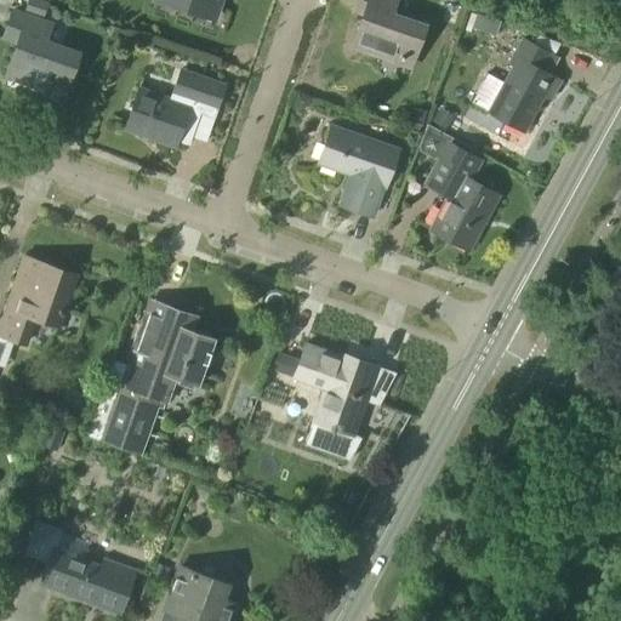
[(32,0),(27,0),(23,12),(43,20),(47,5),(32,0)]
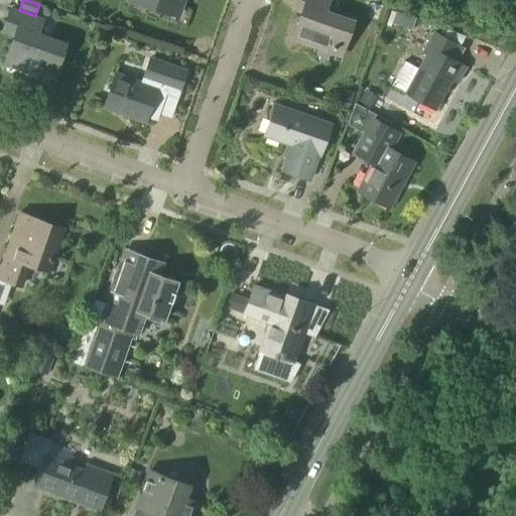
[(139,0),(138,2),(161,11),(164,3),(179,8),(182,0),(139,0)]
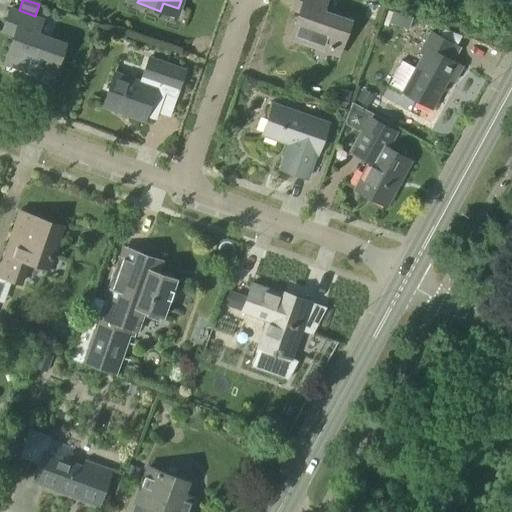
[(337,56),(349,21),(322,12),(326,0),(294,0),(293,2),(301,5),(290,39),(337,56)]
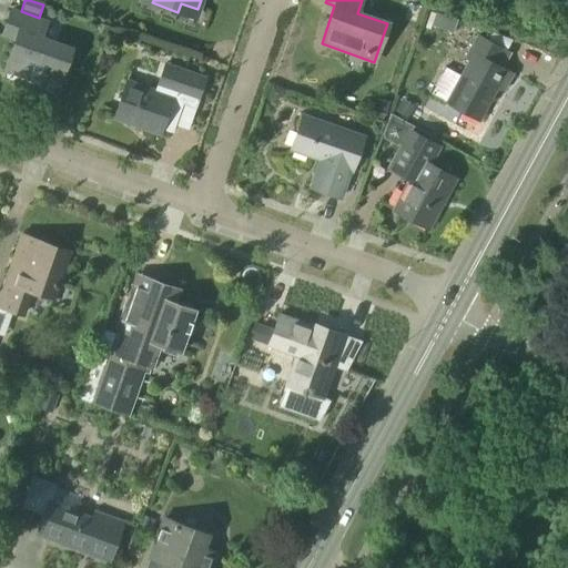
[(60,83),(71,50),(42,39),(48,24),(10,11),(0,37),(14,42),(4,70),(27,78),(29,73),(60,83)]
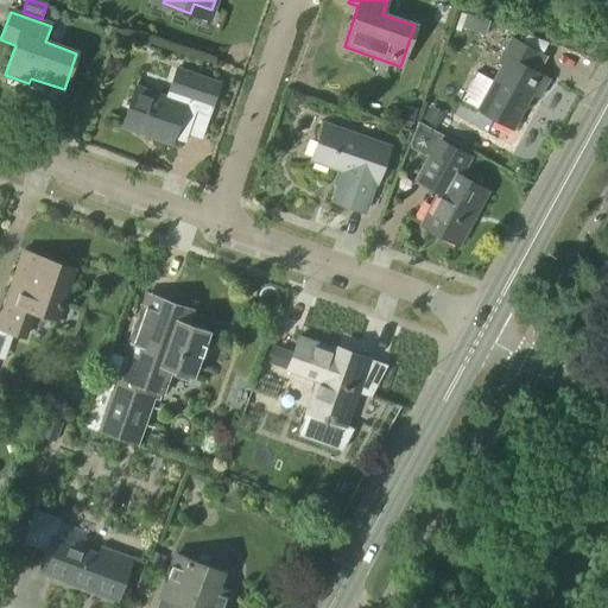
[(476,73),(461,100),(479,109),(477,111),(512,130),(531,94),(537,97),(548,80),(536,74),(544,58),(508,39),(495,63),(501,67),(493,82),(476,73)]
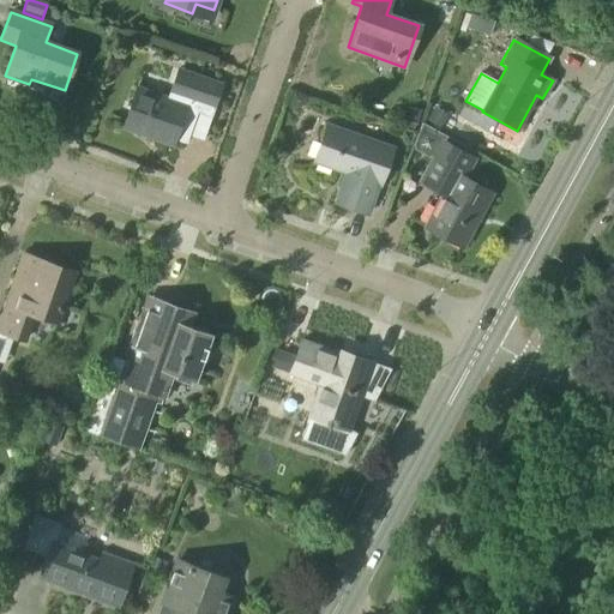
[(215,108),(222,84),(176,68),(168,92),(166,98),(137,88),(125,121),(157,133),(155,139),(173,146),(175,140),(185,145),(188,137),(197,113),(211,118),(215,108)]
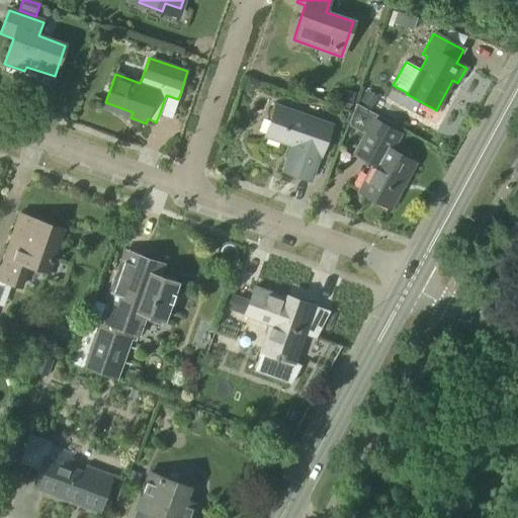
[(247,77),(243,89),(250,91),(256,88),(259,81),(247,77)]
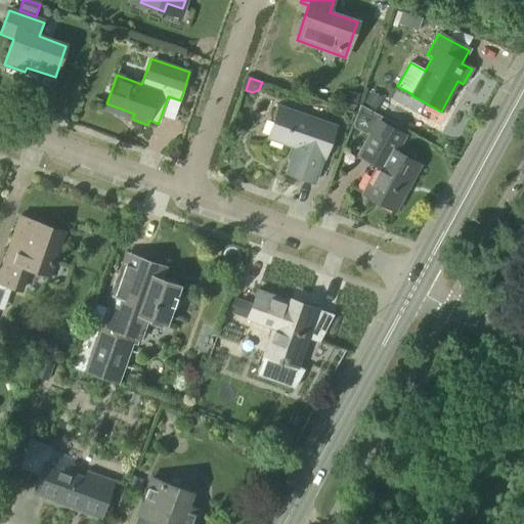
[(323,158),(335,127),(279,107),(268,138),(296,147),(287,173),(313,182),(322,158),(323,158)]
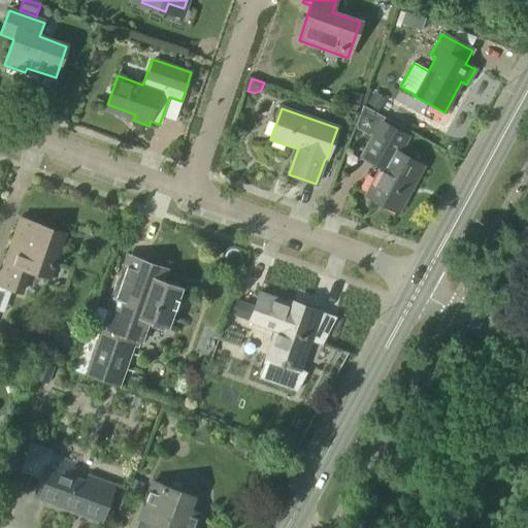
[(397,213),(423,167),(399,155),(409,137),(380,121),(360,154),(382,166),(365,195),(397,213)]
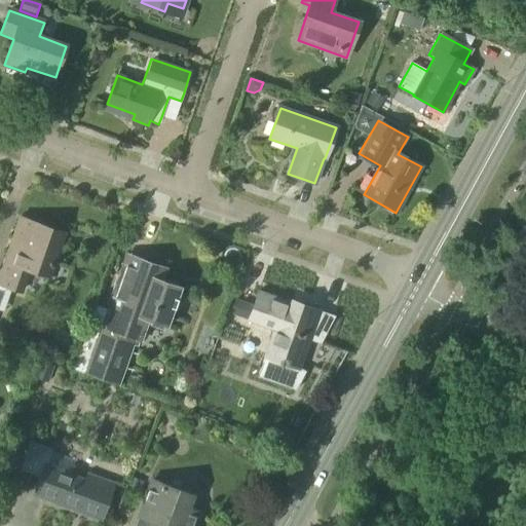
[(48,275),(62,237),(46,232),(47,228),(20,218),(0,273),(0,284),(22,292),(30,269),(48,275)]
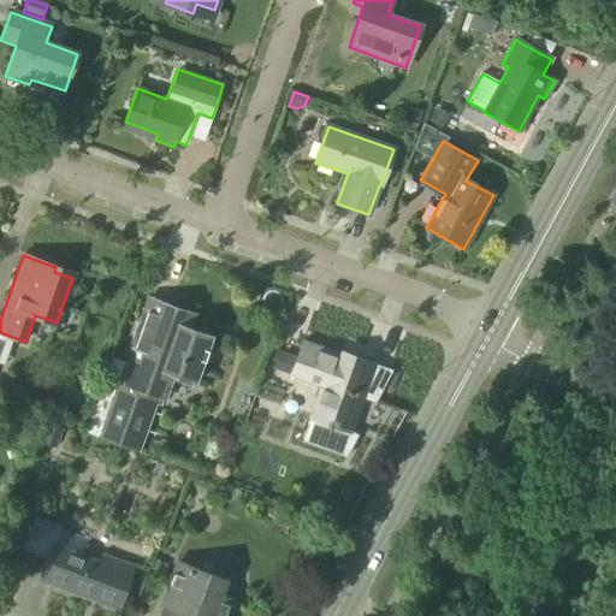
[(125,362),(112,357),(86,433),(140,452),(159,398),(165,401),(175,375),(195,383),(212,335),(191,327),(195,315),(148,298),(125,362)]
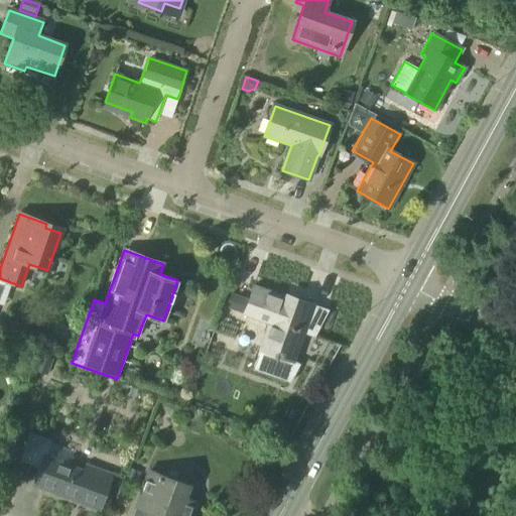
[(285,297),(253,286),(244,314),(269,323),(252,371),(289,384),(299,365),(293,361),(313,304),(286,295),(285,297)]
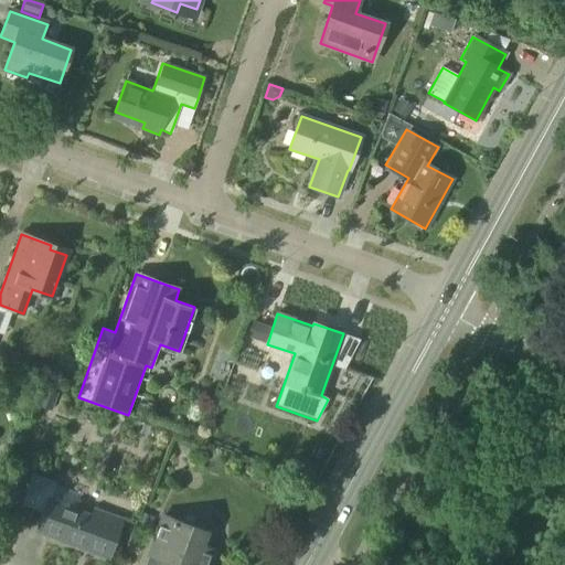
[(248,321),(243,337),(260,343),(266,328),(248,321)]
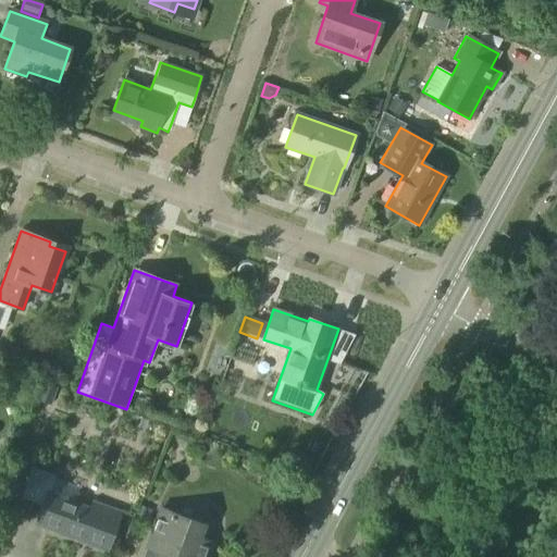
[(57,386),(42,381),(36,399),(50,405),(57,386)]
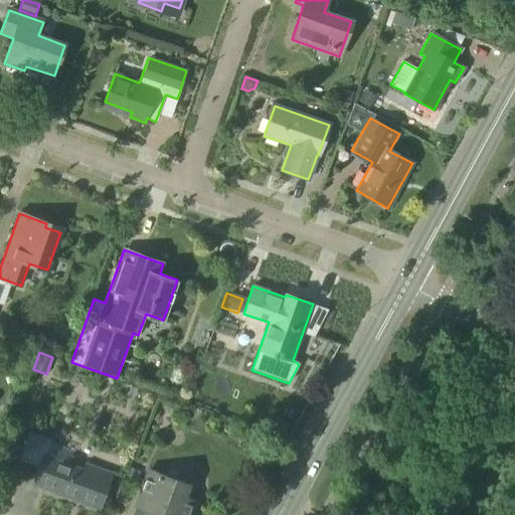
[(51,442),(29,434),(20,459),(39,466),(32,485),(59,495),(60,492),(100,506),(112,474),(86,465),(83,470),(46,457),(51,442)]
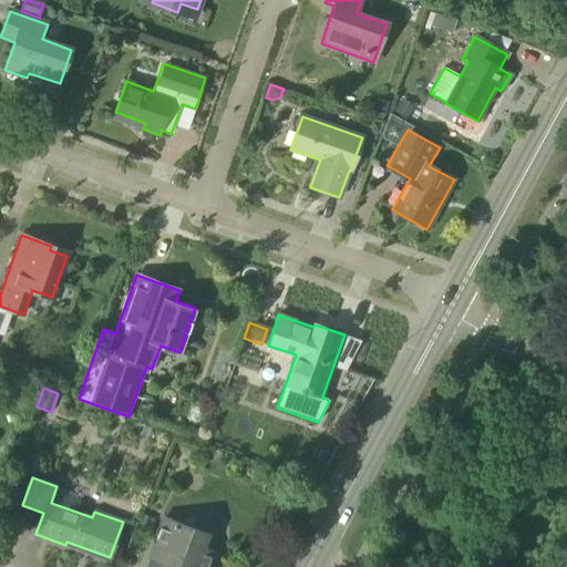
[(141,514),(137,523),(151,528),(154,519),(141,514)]
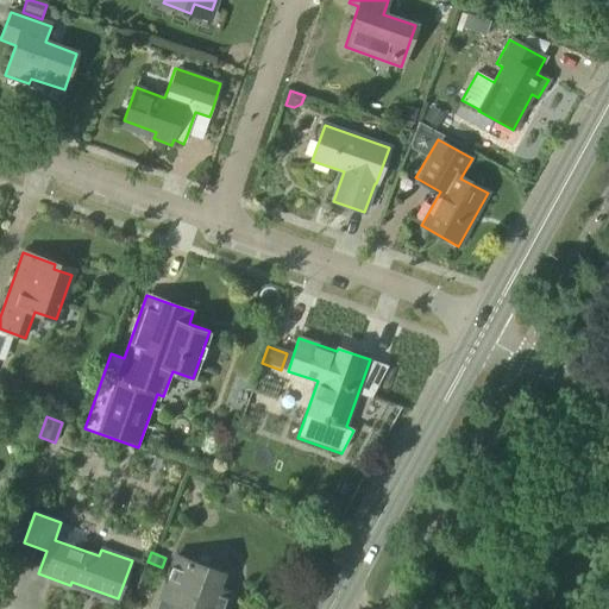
[(226,608),(232,592),(217,586),(220,575),(173,557),(158,600),(184,608),(226,608)]
